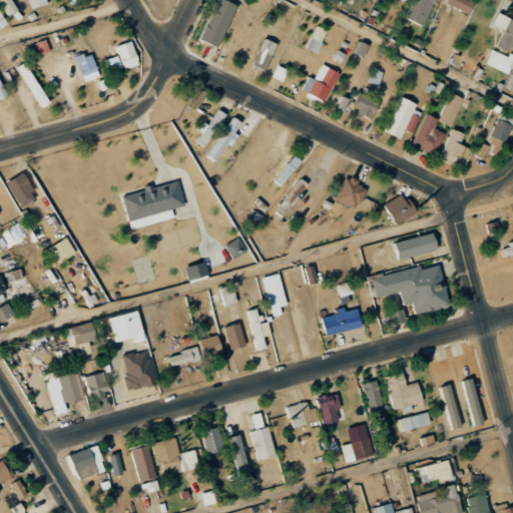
[(217,0),(201,40),(219,47),(236,5),(223,0),(217,0)]
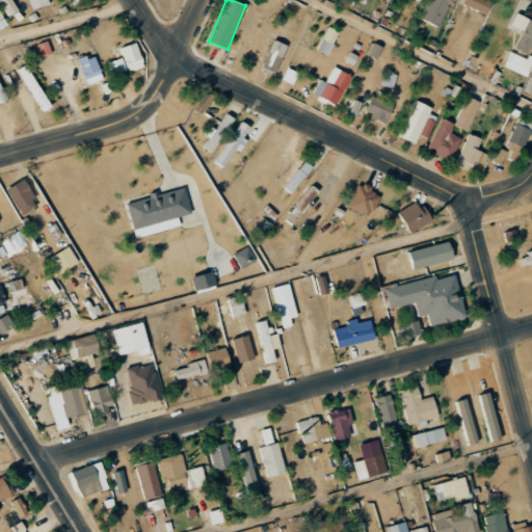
[(439,27),(450,0),(428,0),(421,20),(439,27)]
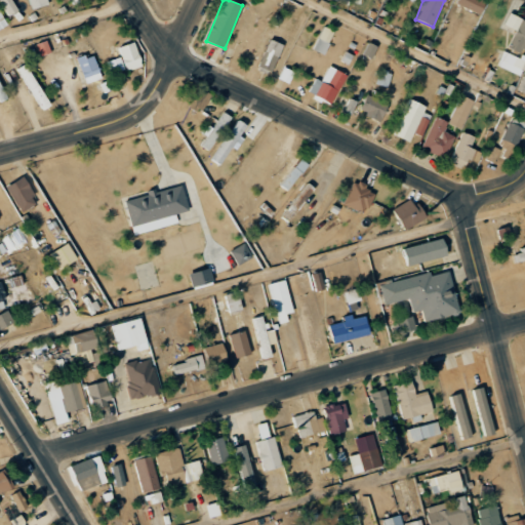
[(485,0),(457,0),(455,5),(481,13),(485,0)]
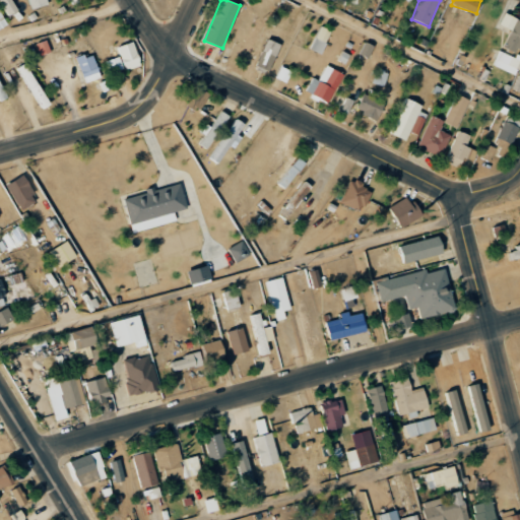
[(519,50),(519,18),(506,12),(500,25),(511,30),(504,47),(518,54),(519,50)]
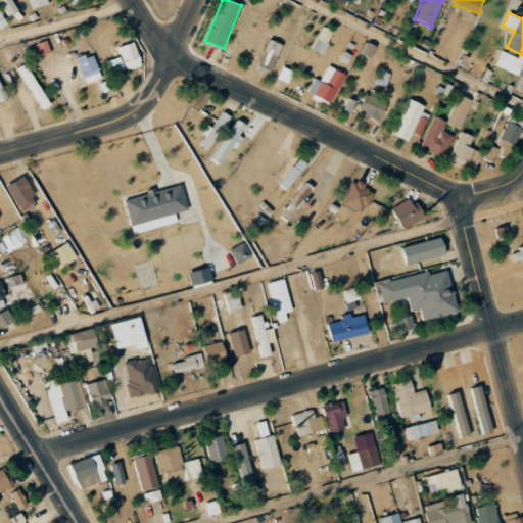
[(312,49),(323,54),(333,31),(322,26),(312,49)]
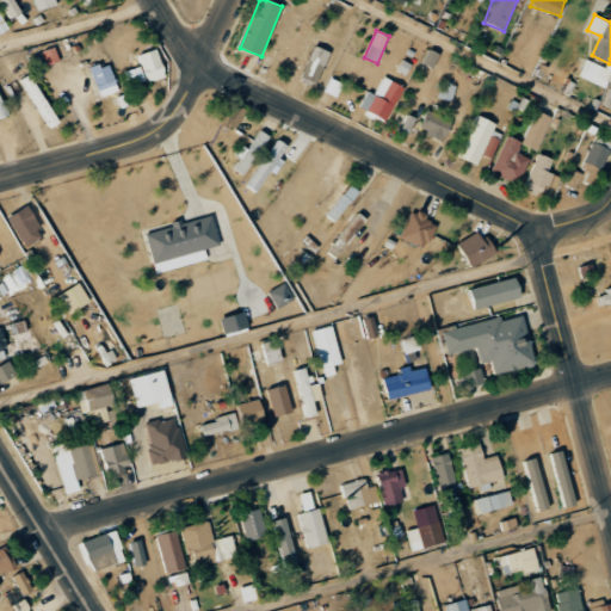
[(60,60),(54,45),(42,50),(48,65),(60,60)]
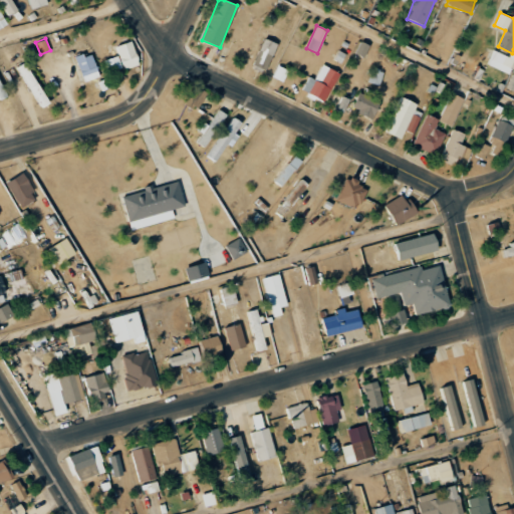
[(277,43),(264,38),(252,68),(265,73),(277,43)]
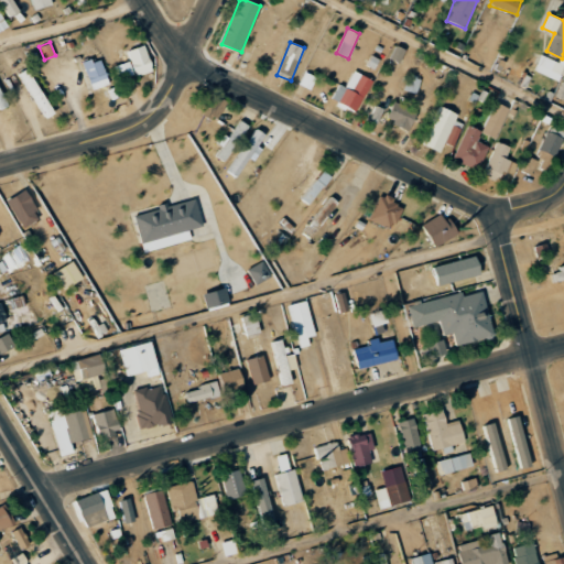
[(152,72),(145,44),(129,49),(134,76),(152,72)]
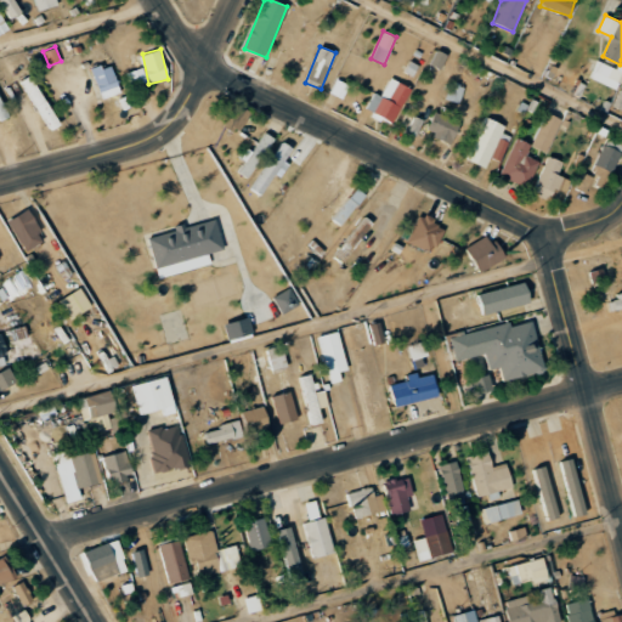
[(447,55),(437,50),(430,64),(440,69),(447,55)]
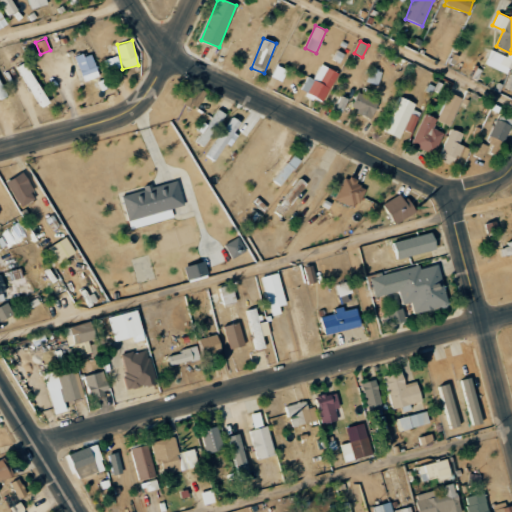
[(484,64),(507,74),(511,62),(511,59),(490,50),(484,64)]
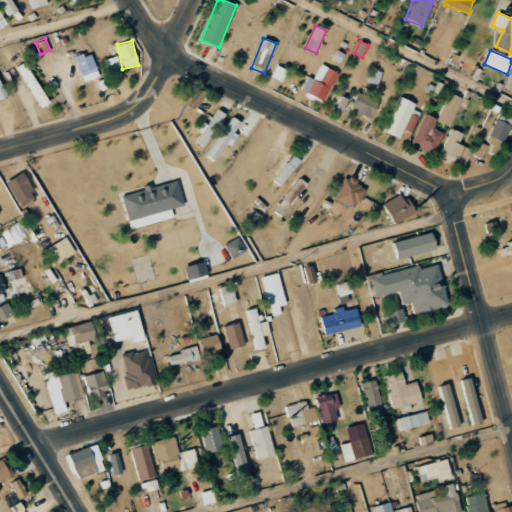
[(98,77),(92,52),(76,56),(82,81),(98,77)]
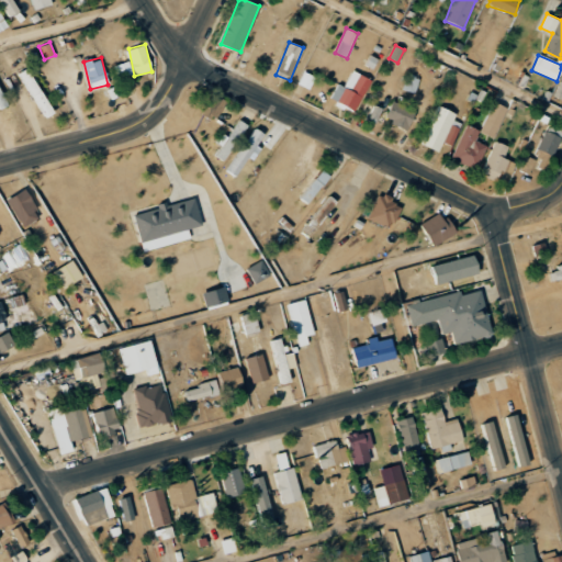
[(119,80),(134,75),(130,60),(113,66),(119,80)]
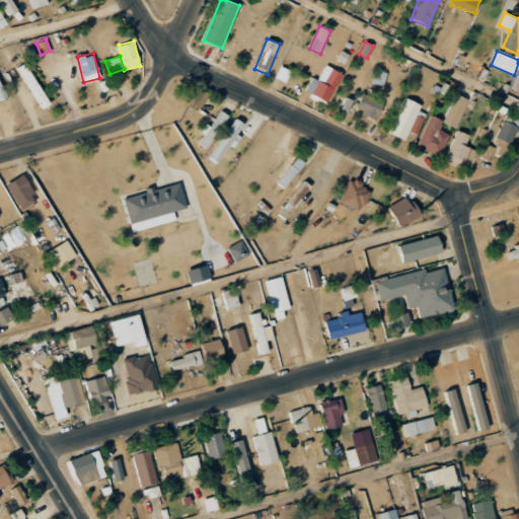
[(49,105),(28,61),(19,65),(39,109),(49,105)]
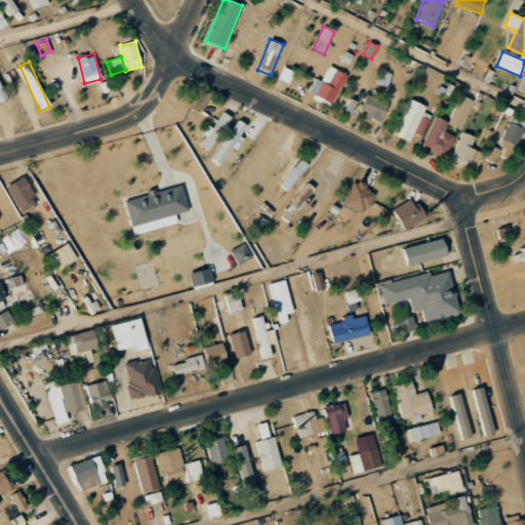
[(333,105),(345,73),(327,66),(321,81),(314,78),(308,94),(333,105)]
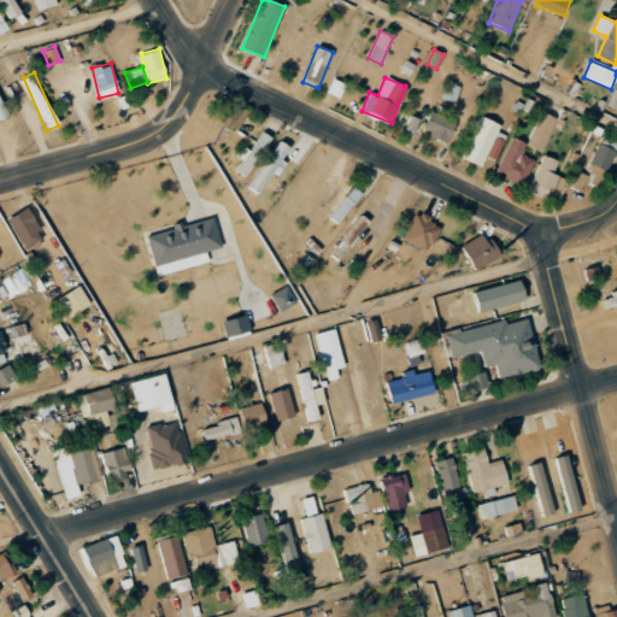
[(339,98),(346,84),(334,78),(327,93),(339,98)]
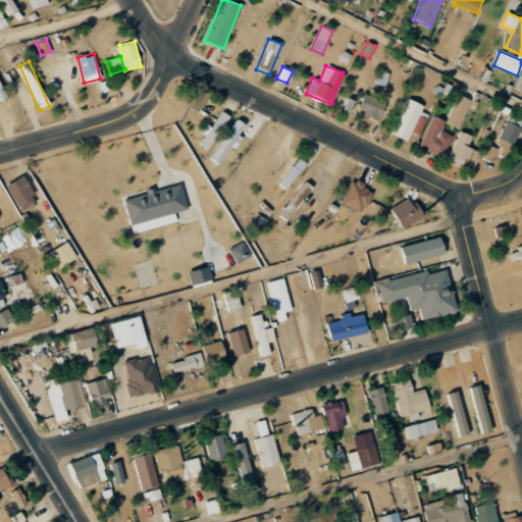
[(386,86),(388,71),(376,69),(374,85),(386,86)]
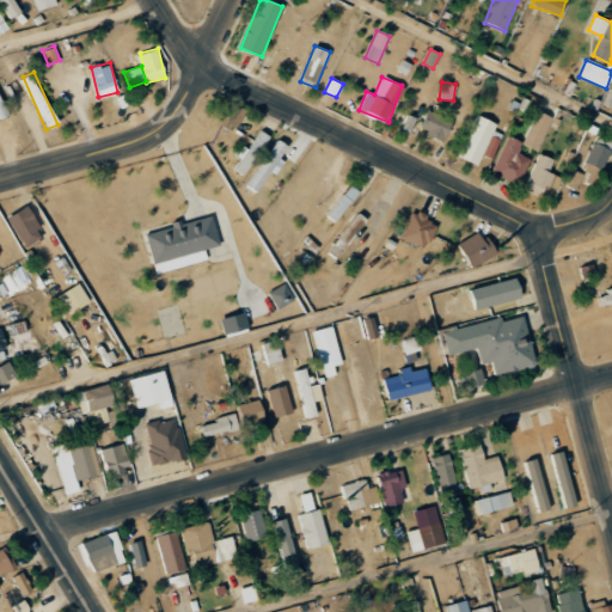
[(418,130),(444,141),(452,121),(427,110),(418,130)]
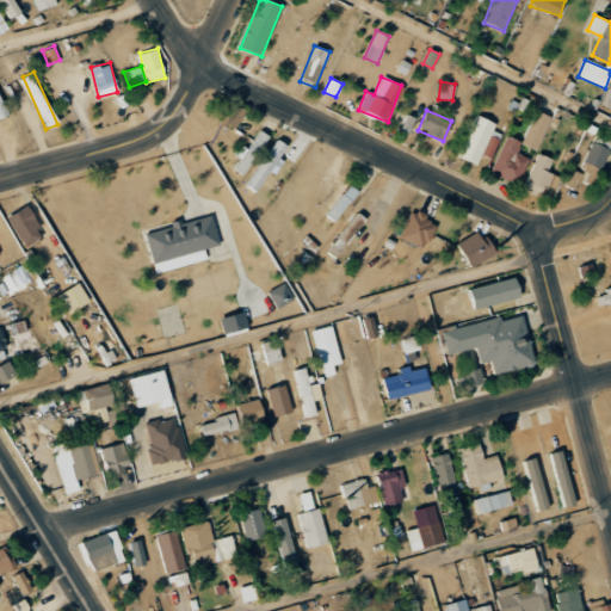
[(536,150),(550,117),(535,110),(520,144),(536,150)]
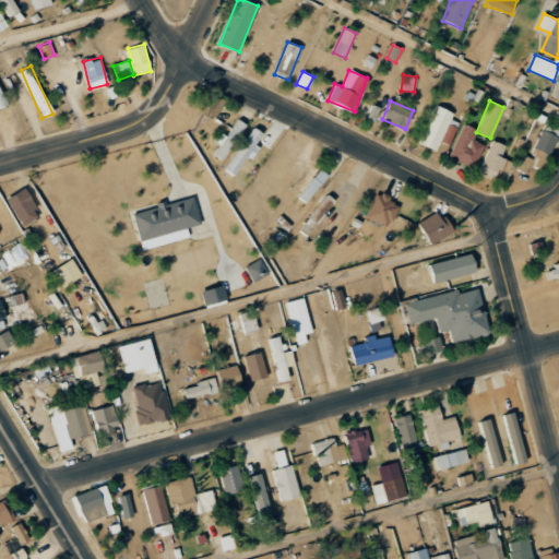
[(453,113),(433,104),(417,143),(436,151),(439,141),(448,145),(458,122),(450,119),(453,113)]
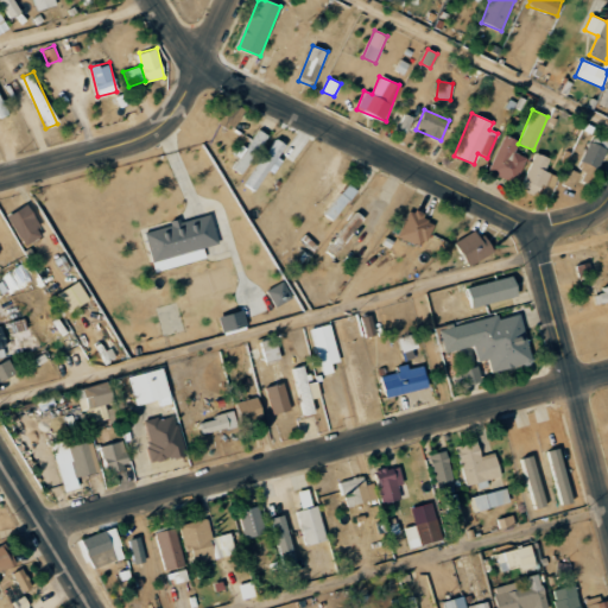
[(267,133),(257,127),(240,157),(233,170),(244,176),(267,133)]
